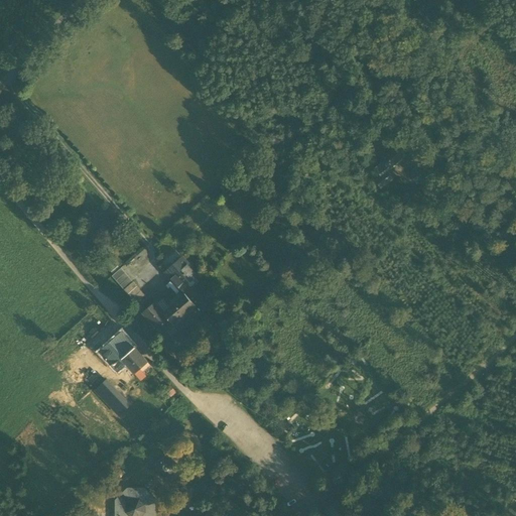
[(381,164),(386,170),(403,156),(399,151),(397,153),(394,150),(383,159),(384,161),(381,164)]
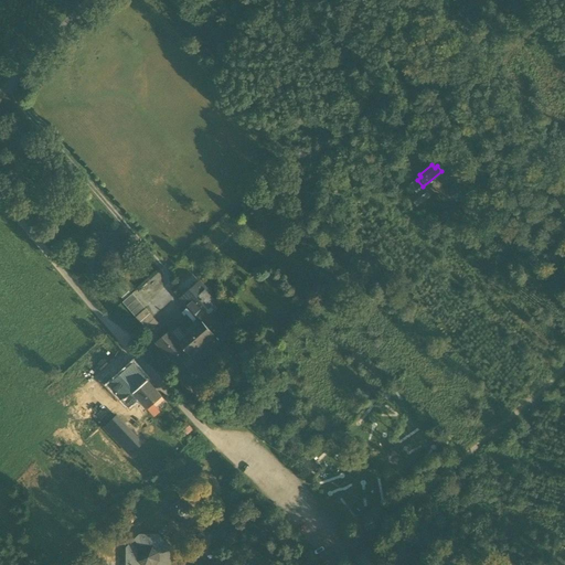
[(451,193),(458,201),(466,194),(460,187),(451,193)]
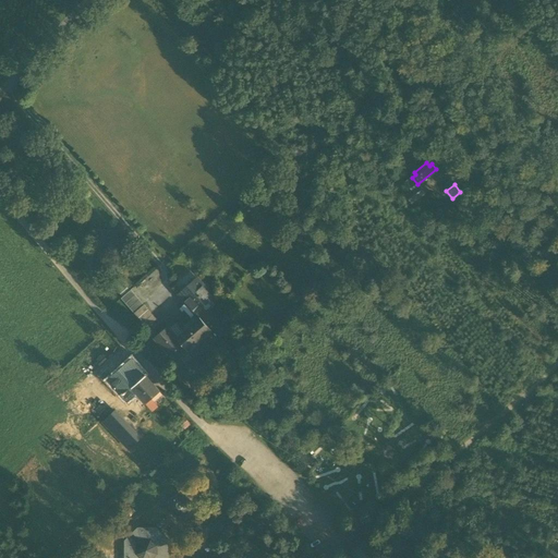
[(245,196),(238,202),(244,209),(251,203),(245,196)]
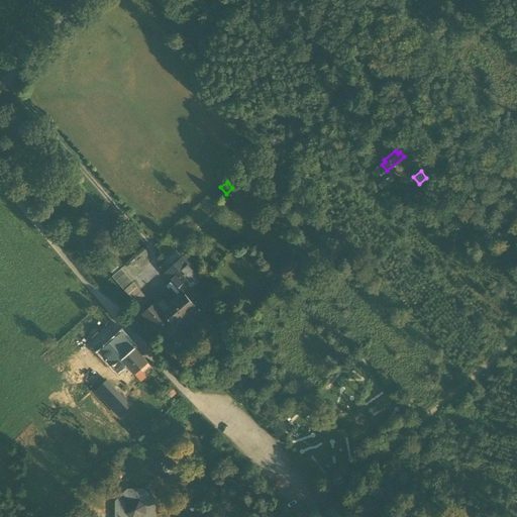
[(120,265),(112,255),(103,264),(111,273),(120,265)]
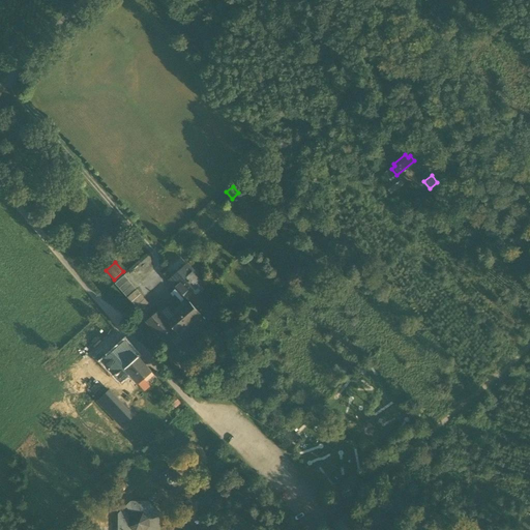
[(188,295),(193,300),(204,290),(200,286),(203,283),(186,264),(185,265),(182,264),(179,267),(180,270),(170,280),(171,281),(170,282),(173,286),(175,286),(177,288),(185,298),(188,295)]
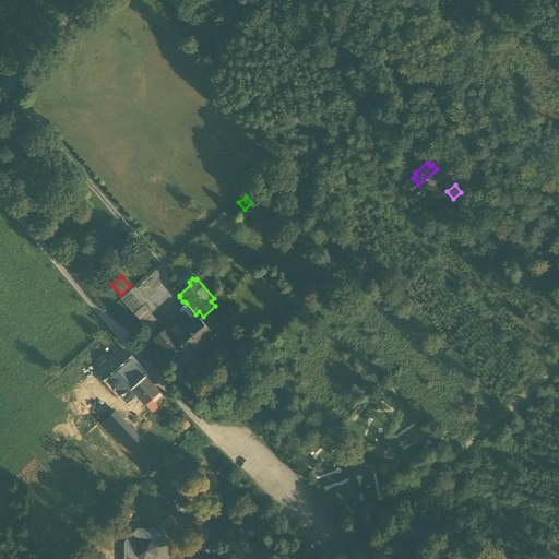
[(121,299),(147,329),(157,320),(131,290),(121,299)]
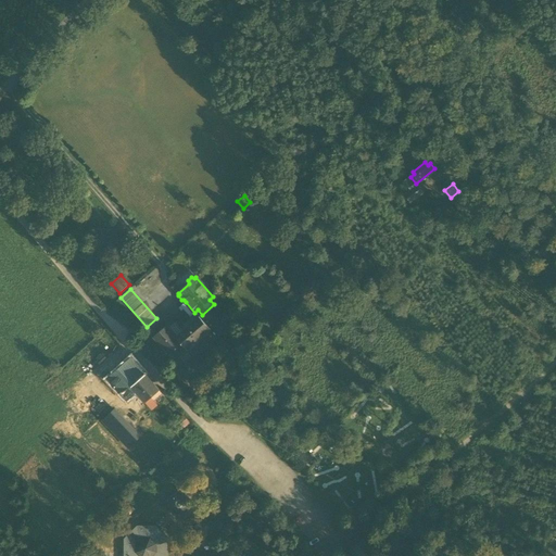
[(190,317),(194,313),(186,302),(178,308),(181,312),(184,310),(190,317)]
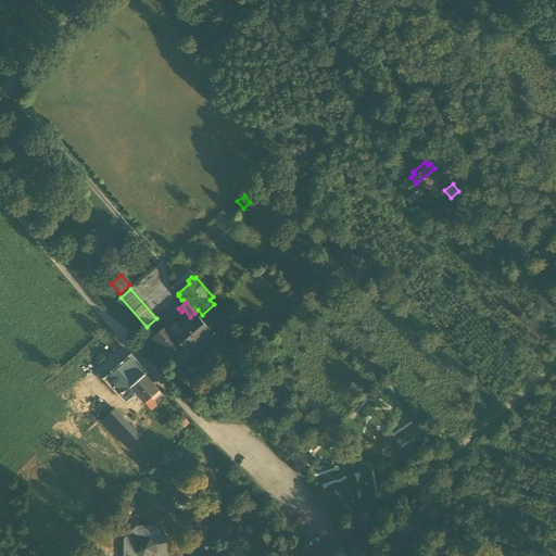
[(210,329),(213,332),(218,329),(223,325),(211,311),(201,318),(210,329)]
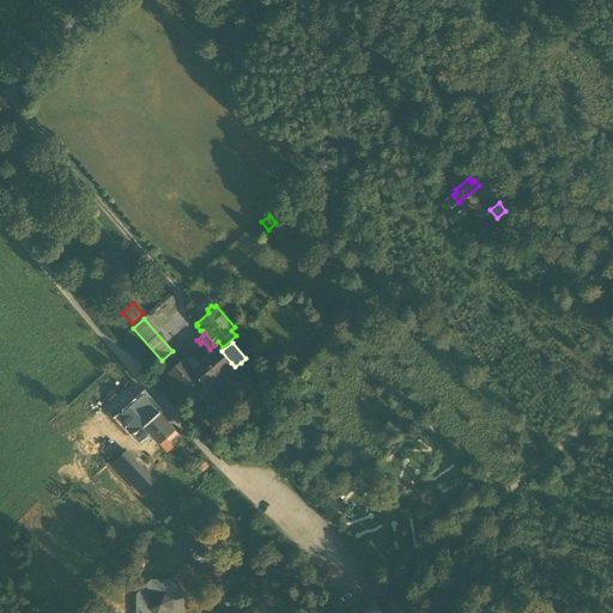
[(201,365),(194,371),(200,380),(206,386),(231,363),(222,351),(219,349),(201,365)]
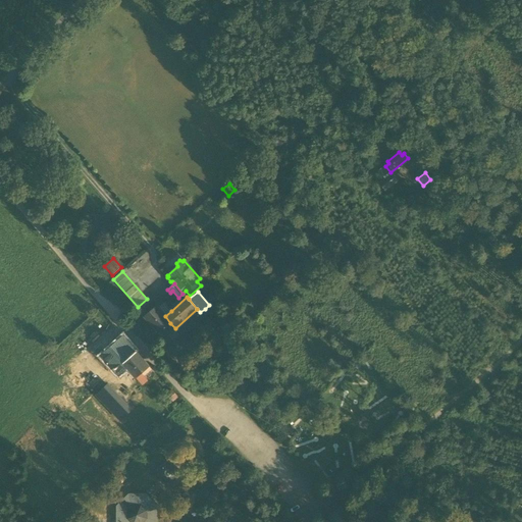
[(223,308),(229,315),(237,309),(230,302),(223,308)]
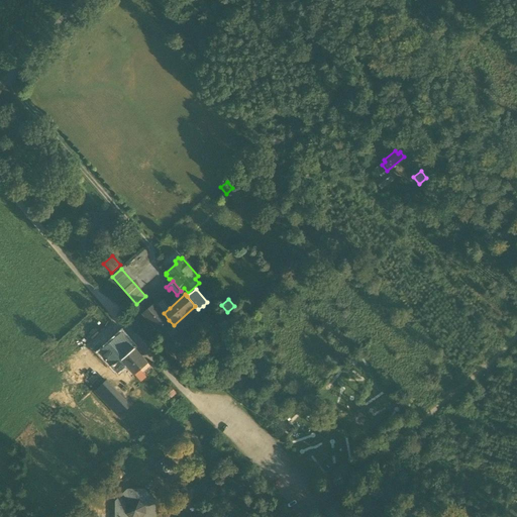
[(163,300),(157,305),(164,313),(170,308),(163,300)]
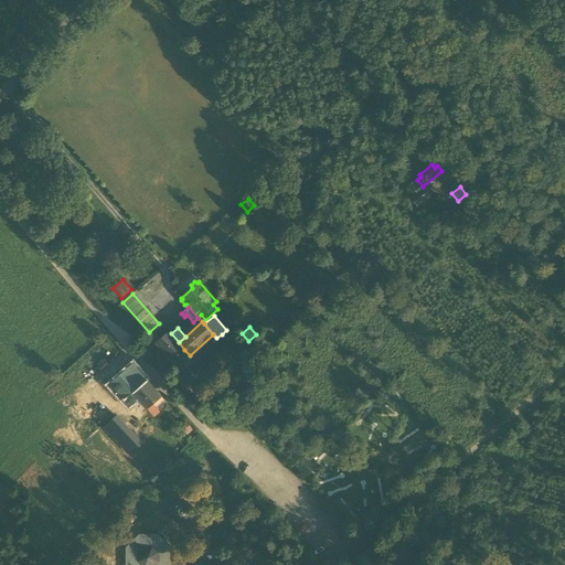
[(171,361),(184,350),(179,342),(171,333),(169,331),(156,342),(171,361)]
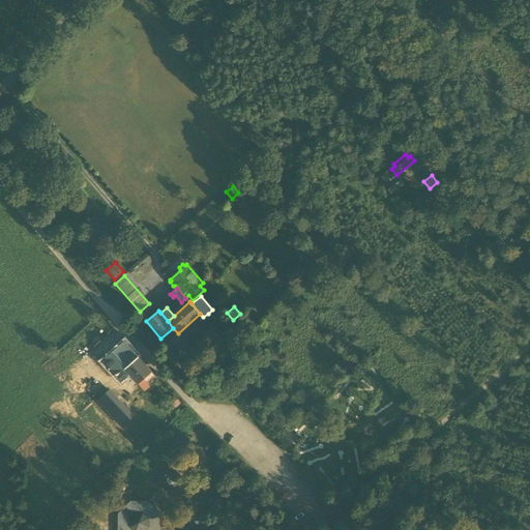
[(200,314),(178,333),(184,341),(206,321),(203,317),(200,314)]
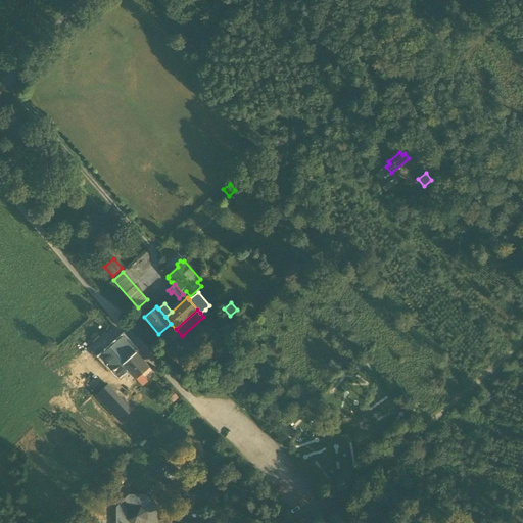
[(138,351),(124,335),(109,348),(123,364),(136,351),(137,352),(138,351)]
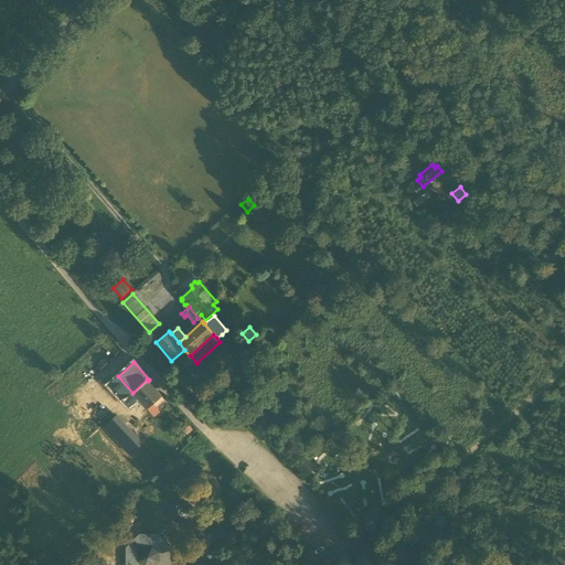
[(139,400),(132,393),(118,376),(108,385),(129,408),(139,400)]
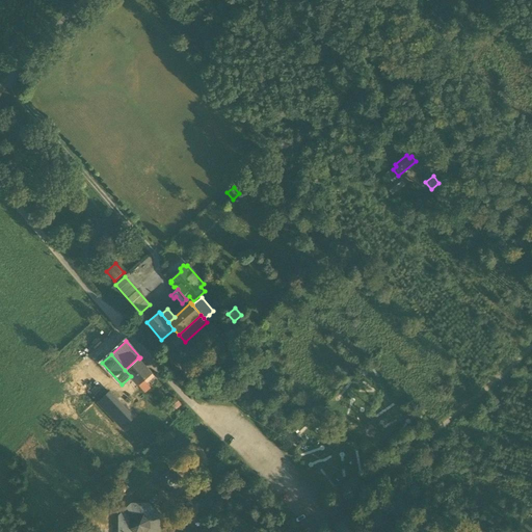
[(131,376),(139,386),(144,380),(152,373),(139,358),(138,357),(125,370),(131,376)]
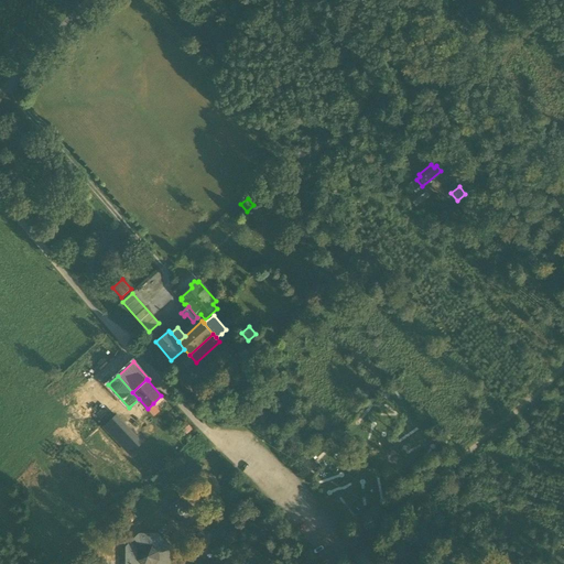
[(153,403),(156,407),(164,399),(161,396),(153,403)]
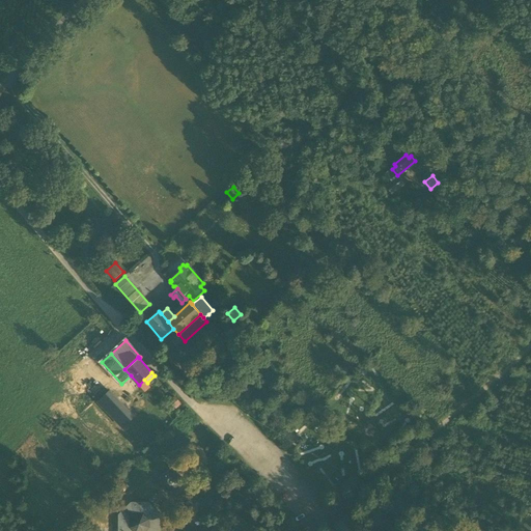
[(144,380),(139,385),(145,392),(150,387),(147,383),(144,380)]
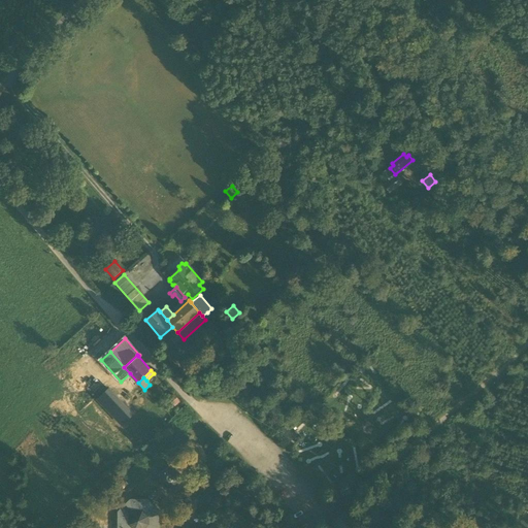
[(126,406),(109,389),(106,391),(123,409),(126,406)]
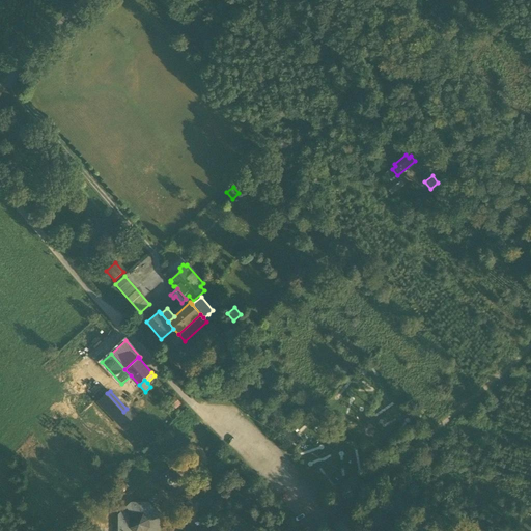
[(107,393),(99,401),(122,427),(134,417),(127,409),(123,412),(107,393)]
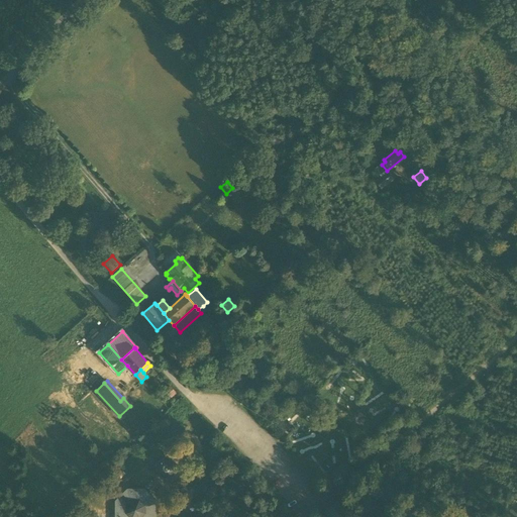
[(177,394),(171,386),(165,391),(171,398),(177,394)]
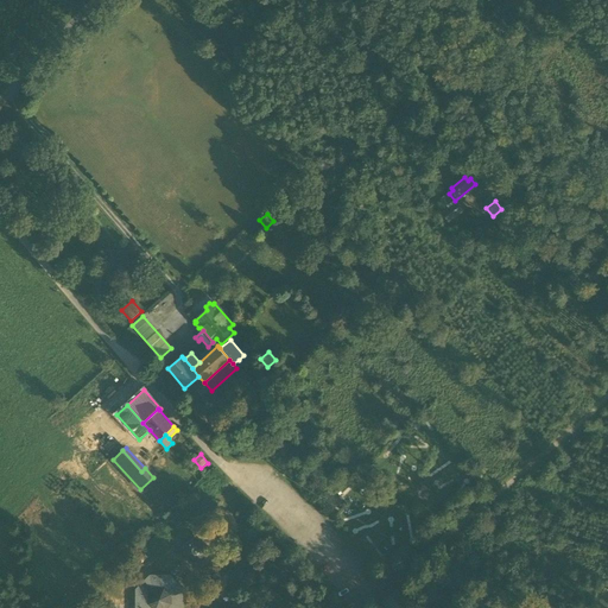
[(317,500),(321,505),(331,494),(328,491),(317,500)]
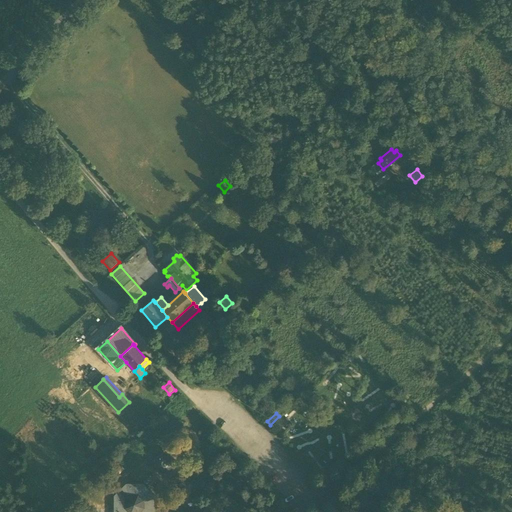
[(270,425),(276,432),(287,422),(281,415),(279,416),(270,425)]
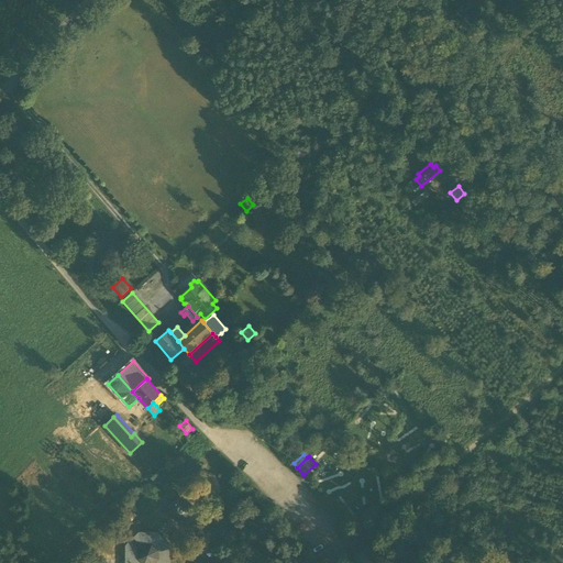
[(349,507),(357,500),(346,486),(338,492),(349,507)]
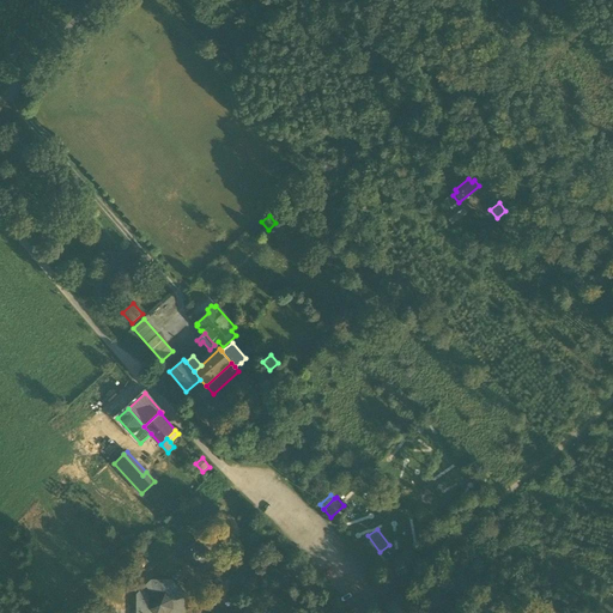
[(194,546),(201,546),(202,544),(193,544),(186,550),(186,559),(193,566),(194,564),(188,559),(188,551),(194,546)]
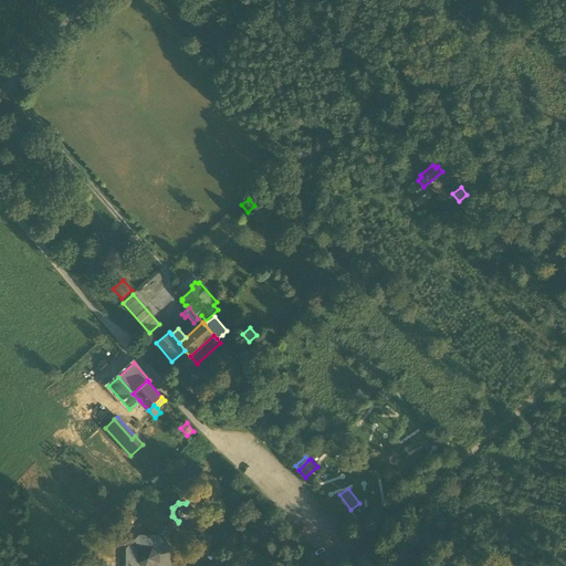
[(187,502),(186,504),(191,509),(191,516),(186,521),(179,521),(178,523),(187,523),(194,517),(194,507),(187,502)]
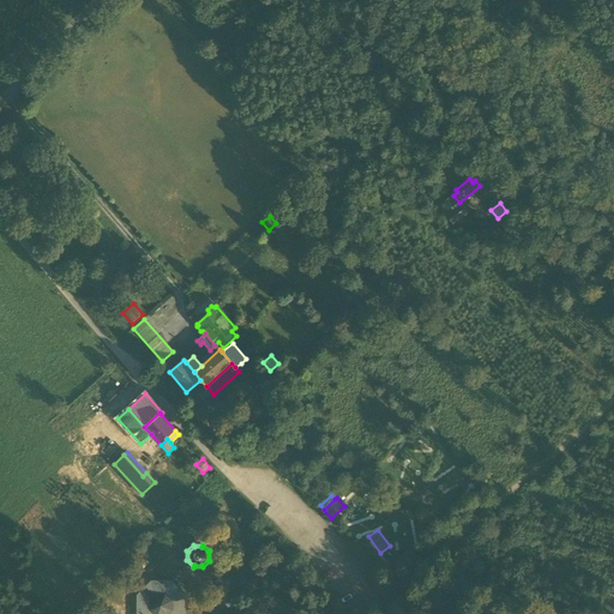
[(194,565),(202,565),(208,560),(208,552),(202,547),(194,547),(188,552),(188,560),(194,565)]
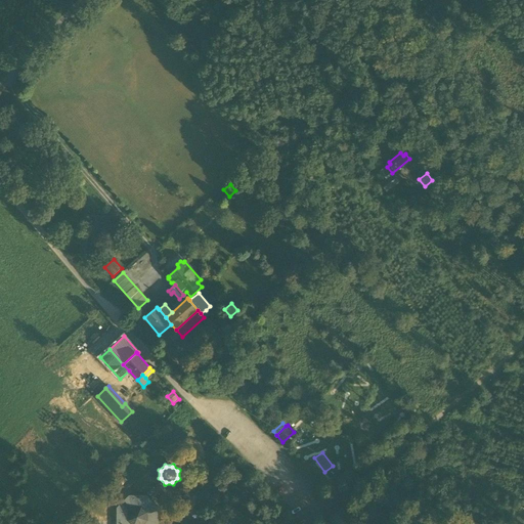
[(130,497),(145,497),(146,495),(129,495),(117,508),(117,523),(119,523),(119,509),(130,497)]
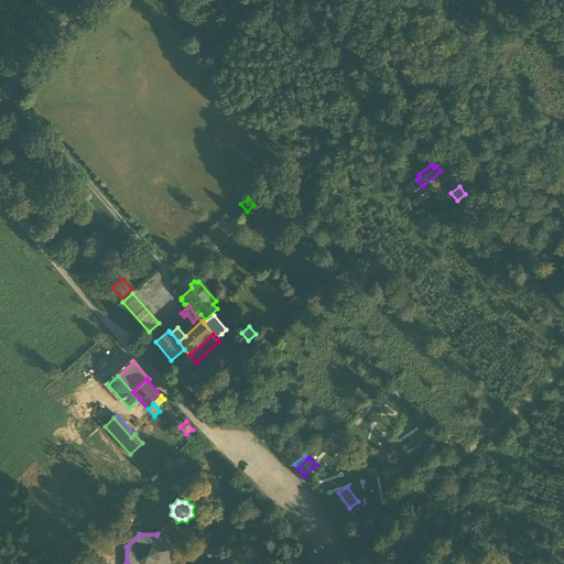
[(171,563),(170,550),(173,549),(158,533),(156,535),(169,549),(156,553),(156,560),(152,563),(171,563)]
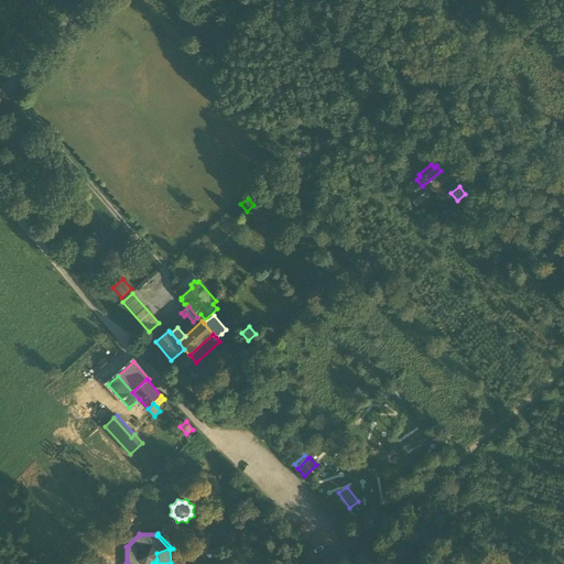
[(128,548),(128,563),(152,563),(156,560),(156,553),(169,549),(156,535),(140,535),(128,548)]
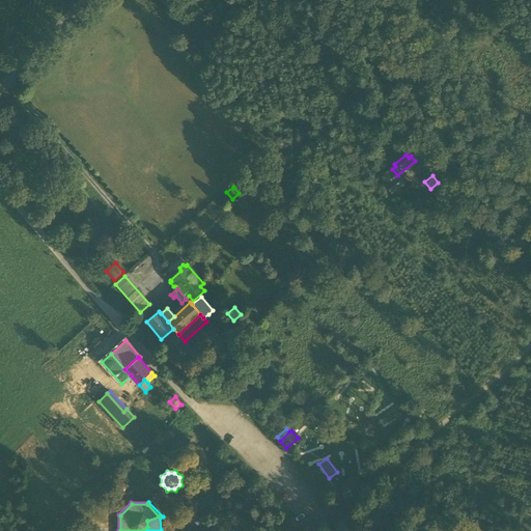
[(341,523),(350,530),(357,522),(348,514),(341,523)]
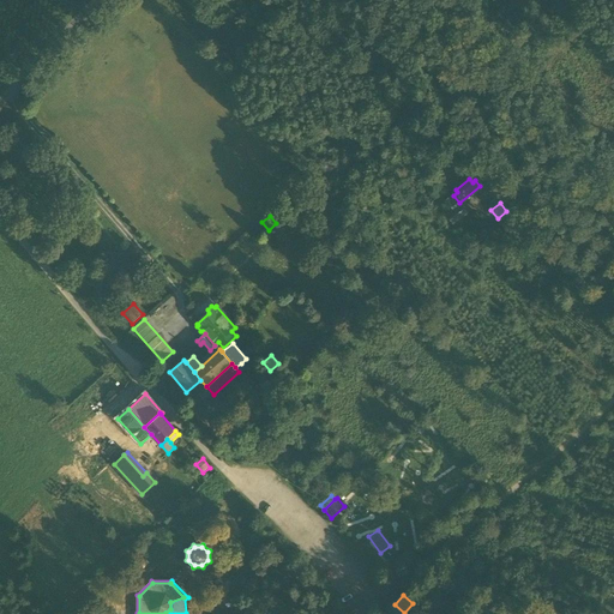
[(404,613),(395,605),(392,602),(386,608),(390,611),(392,613),(404,613)]
